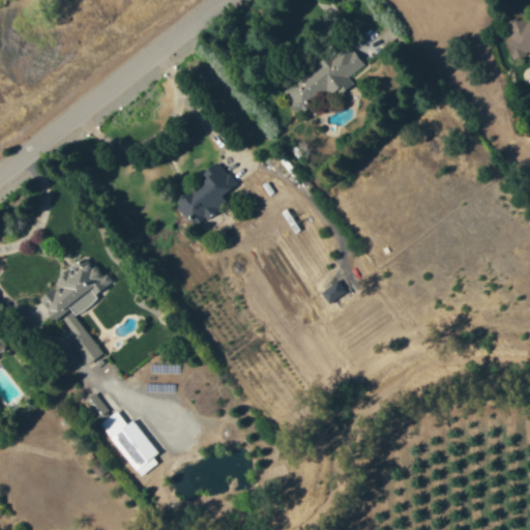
[(529,52),(529,25),(526,26),(524,19),(504,25),(511,57),(529,52)]
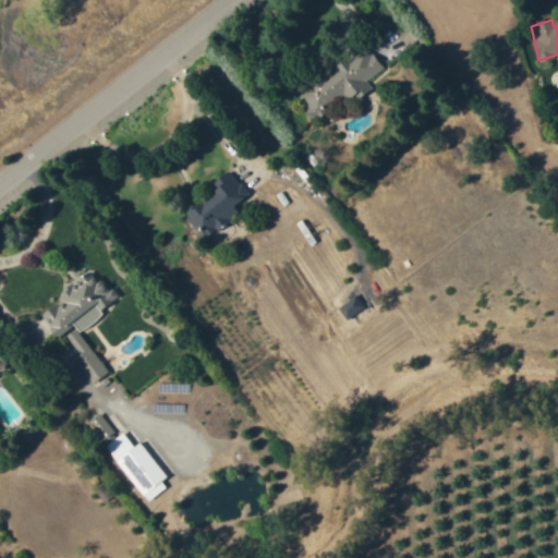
[(383,69),(370,50),(362,57),(343,61),(318,80),(301,84),(308,114),(312,118),(322,116),(320,110),(343,94),(348,100),(361,97),(370,89),(366,80),(383,69)]
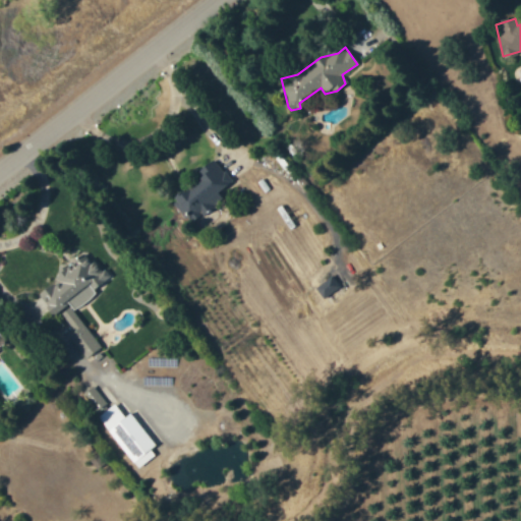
[(173,200),(191,221),(233,183),(210,157),(193,172),(198,177),(173,200)]
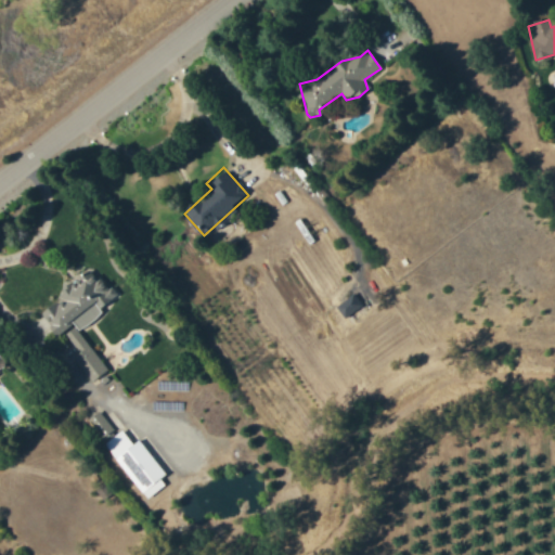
[(82,333),(114,291),(80,266),(43,313),(51,318),(46,325),(56,334),(66,321),(82,333)]
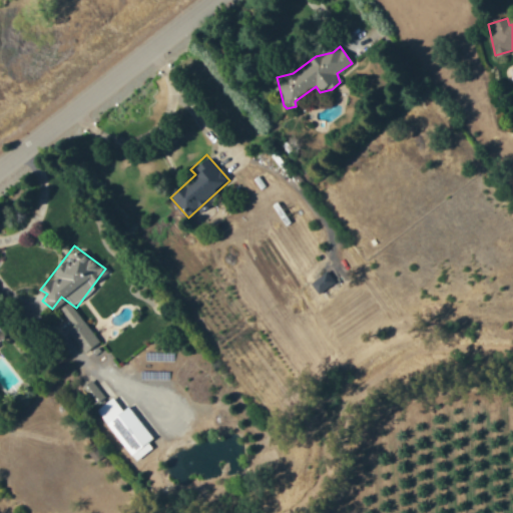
[(309,285),(320,295),(334,280),(322,270),(309,285)]
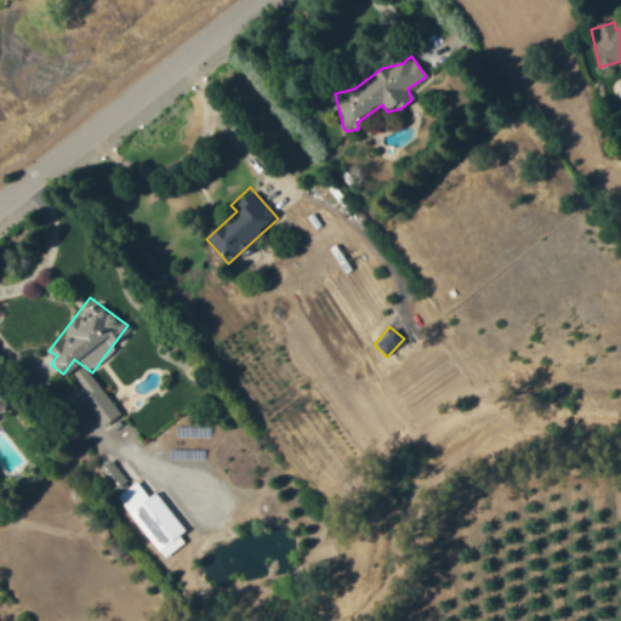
[(102,428),(120,414),(81,365),(68,376),(78,388),(73,392),(102,428)]
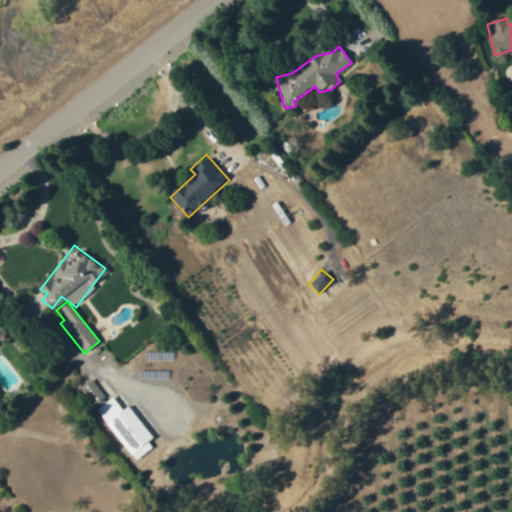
[(127,406),(122,410),(111,397),(95,411),(135,460),(142,454),(138,449),(152,438),(127,406)]
